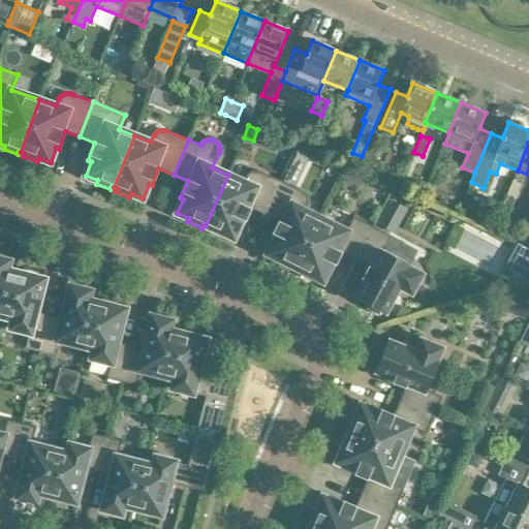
[(266,215),(281,181),(258,170),(257,170),(256,170),(253,170),(252,170),(250,172),(248,173),(248,174),(247,175),(244,182),(228,175),(206,225),(208,226),(207,229),(221,237),(222,232),(234,238),(240,224),(243,225),(251,209),(266,215)]
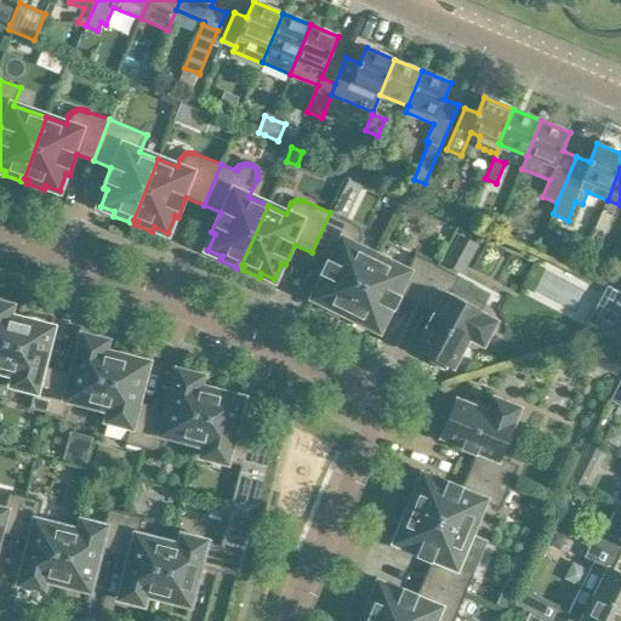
[(602,215),(597,226),(607,229),(613,215),(603,211),(602,215)]
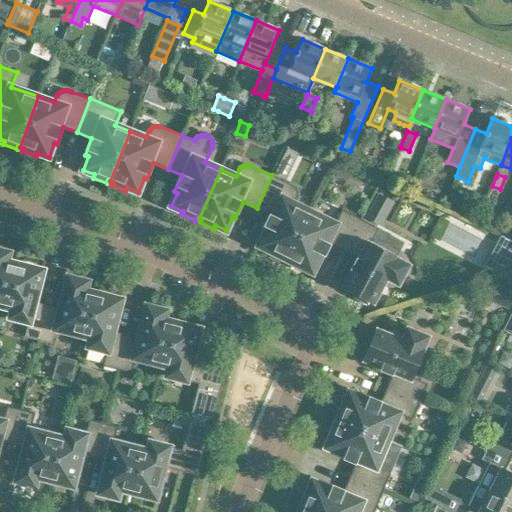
[(286,259),(309,211),(295,204),(297,197),(298,196),(298,194),(298,193),(298,192),(297,190),(296,189),(295,187),(294,186),(293,185),(272,175),(257,208),(270,215),(262,231),(265,233),(259,246),(270,251),(268,254),(282,261),(284,258),(286,259)]
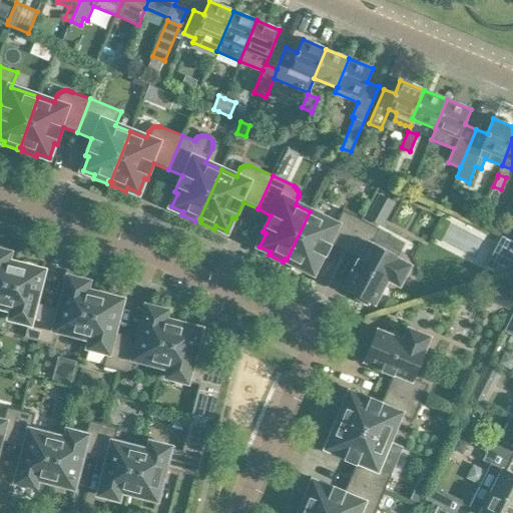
[(381,194),(368,217),(379,223),(392,200),(381,194)]
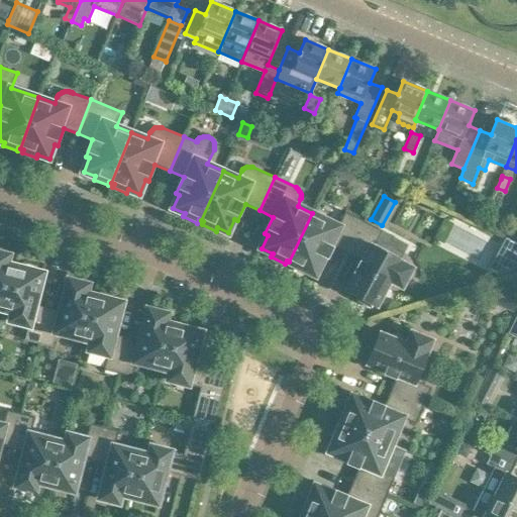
[(347,253),(365,221),(345,212),(338,226),(312,213),(289,262),(291,263),(289,266),(303,273),(304,270),(316,275),(322,262),(325,264),(333,246),(347,253)]
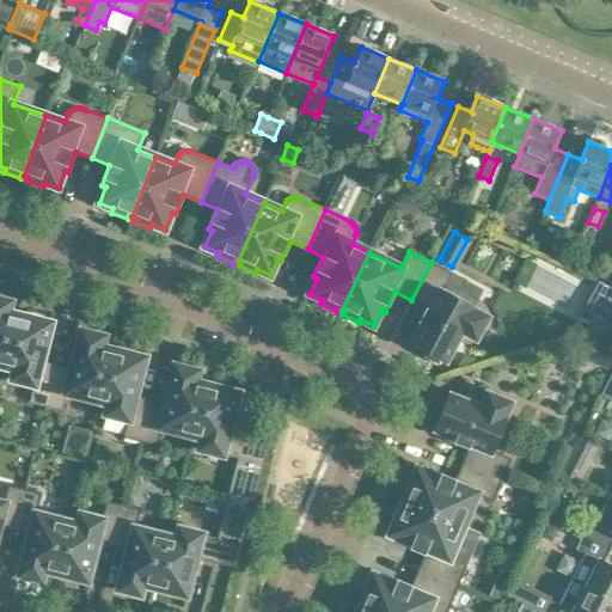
[(482,316),(481,314),(472,311),(475,306),(445,291),(453,274),(432,262),(411,300),(427,310),(417,328),(421,330),(412,346),(424,353),(423,356),(439,365),(441,361),(445,363),(461,330),(470,335),(472,336),(475,336),(477,336),(479,335),(481,334),(482,334),(484,331),(485,329),(485,326),(487,325),(487,324),(485,322),(485,319),(484,318),(482,316)]
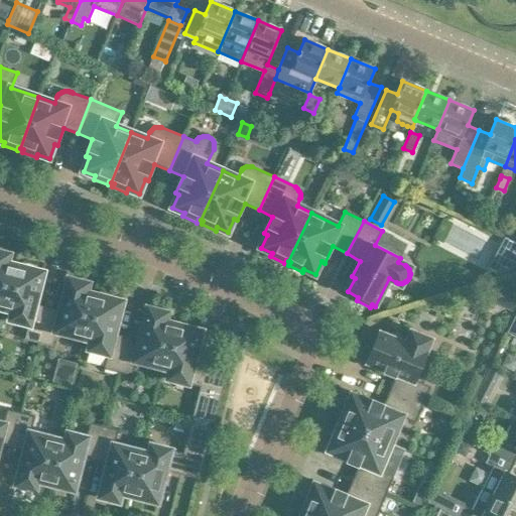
[(503,273),(515,268),(515,242),(506,237),(501,246),(513,253),(503,273)]
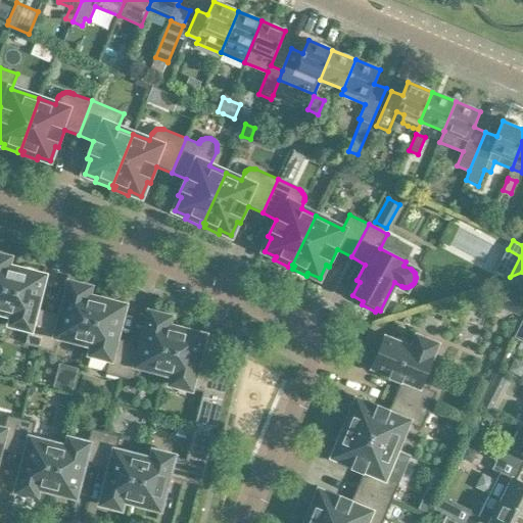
[(0,312),(4,314),(15,269),(7,267),(9,258),(0,255),(0,312)]
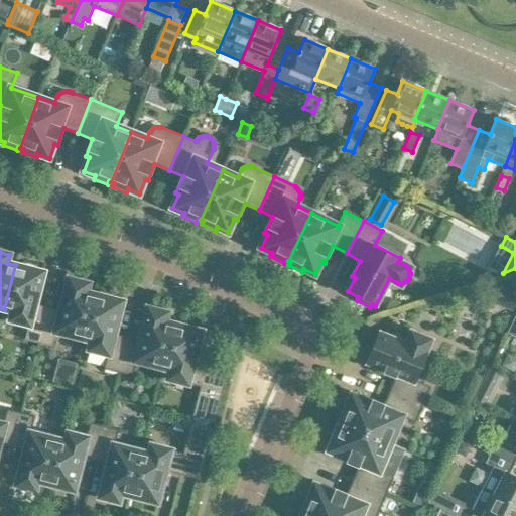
[(35,304),(43,272),(15,265),(4,309),(13,311),(11,319),(28,325),(24,340),(39,343),(48,307),(35,304)]
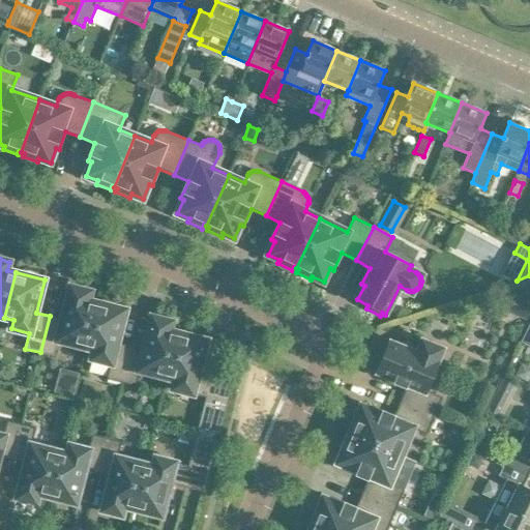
[(86,348),(97,302),(88,300),(91,292),(71,287),(62,320),(50,316),(40,352),(55,356),(58,341),(86,348)]
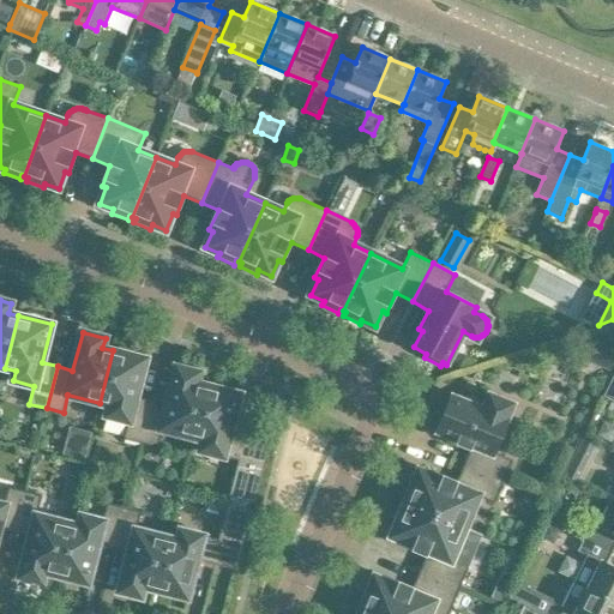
[(613,359),(613,347),(590,337),(581,359),(609,371),(613,359)]
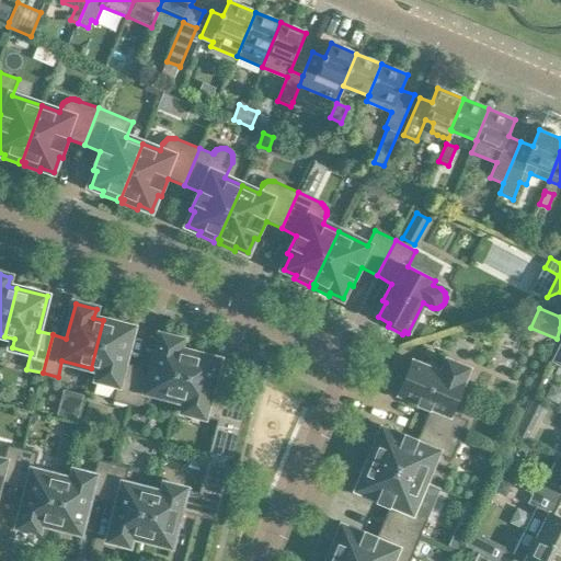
[(124,363),(127,350),(133,328),(103,320),(91,368),(100,370),(98,379),(117,385),(113,401),(128,405),(138,366),(124,363)]
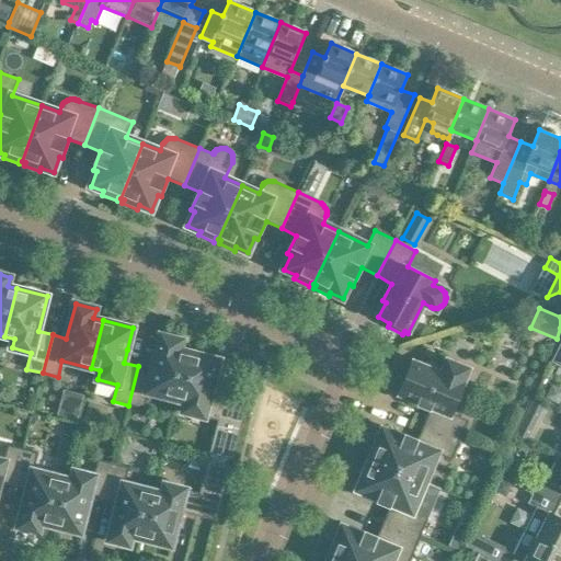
[(176,400),(189,352),(180,350),(182,341),(161,335),(152,370),(138,366),(128,405),(144,409),(148,392),(176,400)]
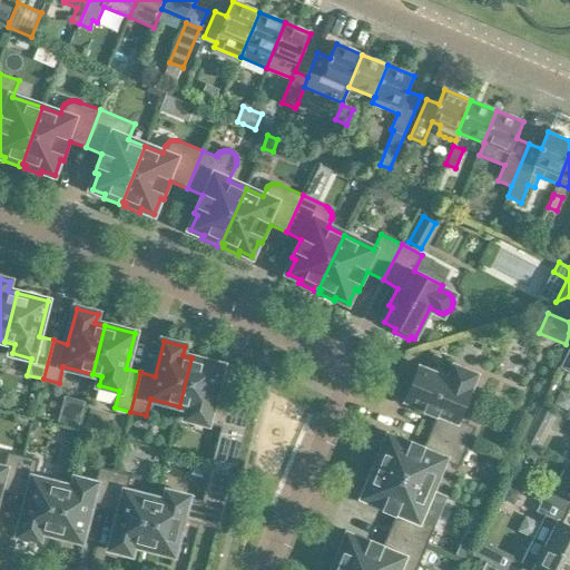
[(223,366),(192,357),(179,406),(189,409),(186,419),(222,428),(212,464),(233,470),(233,467),(237,468),(252,411),(214,401),(223,366)]
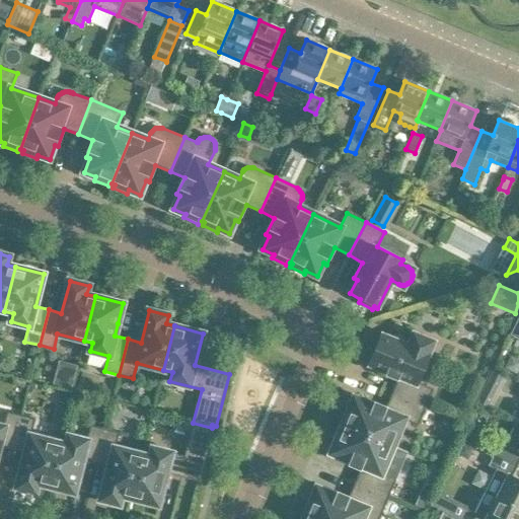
[(427,355),(430,348),(431,346),(431,345),(431,344),(431,343),(431,342),(430,340),(429,339),(428,338),(427,337),(425,336),(424,335),(422,335),(419,335),(417,336),(415,337),(414,338),(413,340),(410,347),(380,335),(379,338),(376,337),(370,351),(373,352),(368,364),(382,369),(381,373),(397,379),(392,393),(426,408),(434,389),(419,383),(431,356),(427,355)]
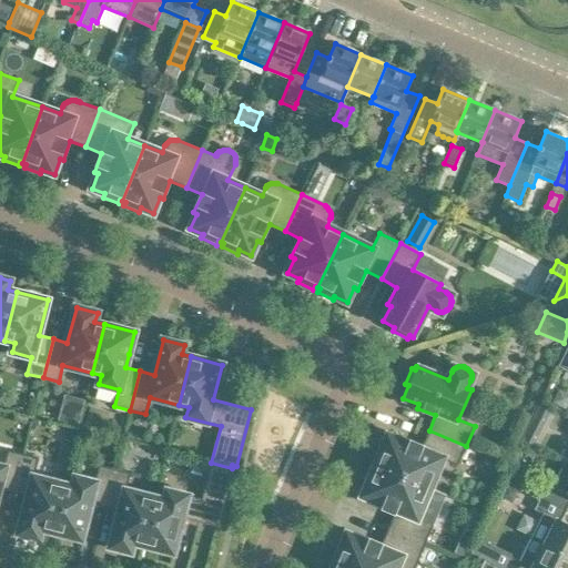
[(458,466),(466,446),(429,430),(423,445),(405,438),(403,442),(387,435),(383,447),(379,446),(373,462),(376,464),(375,466),(429,488),(442,459),(458,466)]
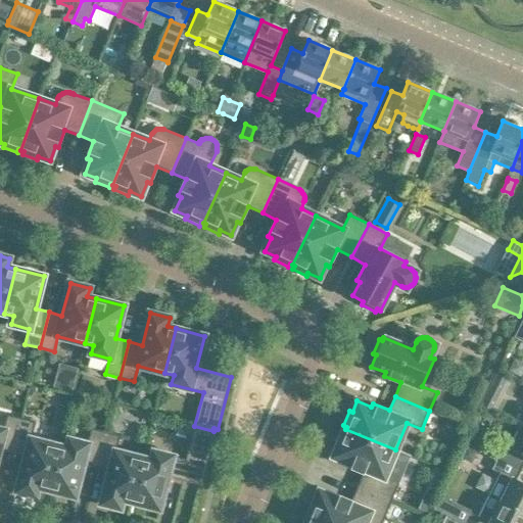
[(0,450),(11,454),(20,418),(7,415),(3,430),(0,428),(0,450)]
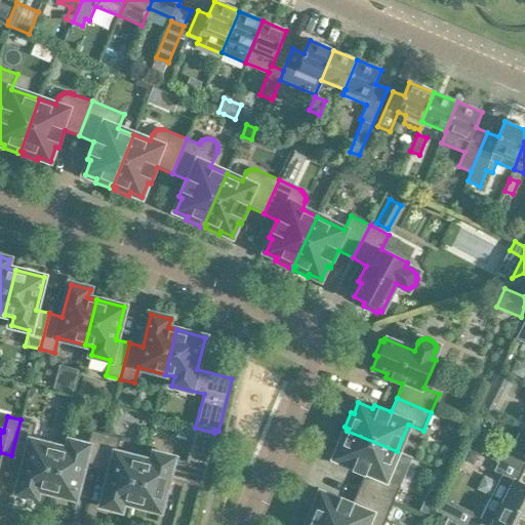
[(47,492),(58,447),(32,440),(36,423),(21,419),(11,455),(26,459),(16,493),(36,498),(38,489),(47,492)]
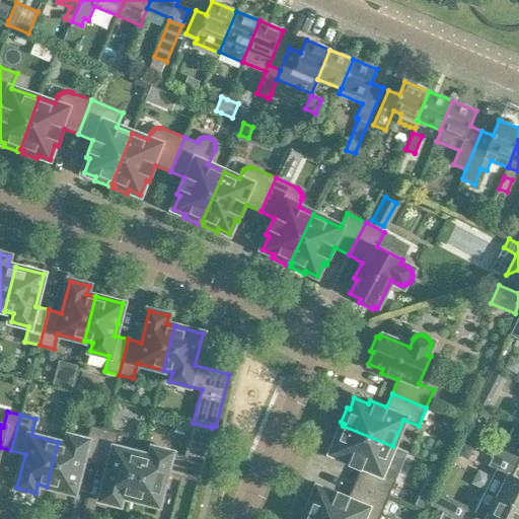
[(201,483),(214,431),(211,430),(212,428),(193,423),(184,456),(152,448),(150,456),(142,454),(131,499),(158,506),(166,473),(201,483)]
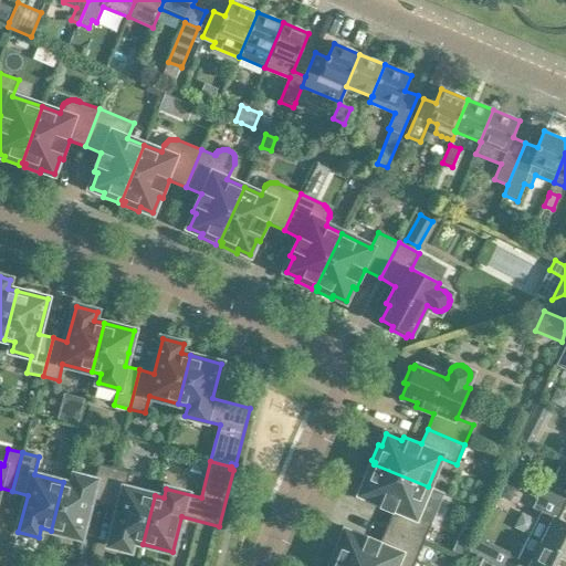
[(565,462),(562,461),(551,483),(546,481),(540,495),(565,507),(565,504),(565,462)]
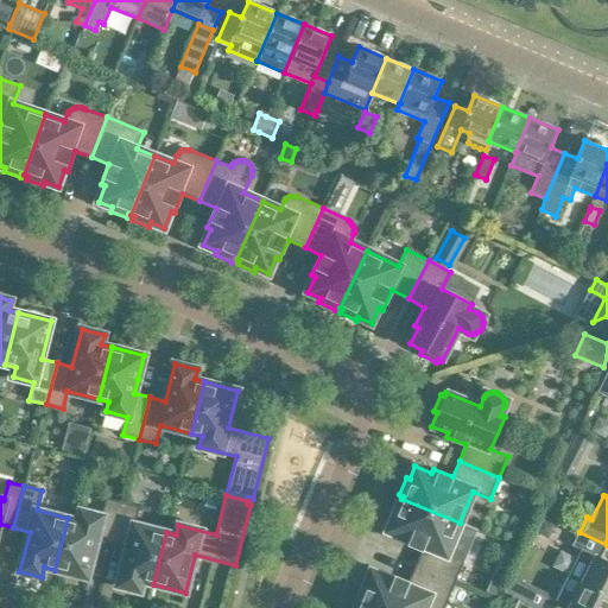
[(97,540),(113,545),(122,502),(106,498),(101,515),(81,511),(78,520),(68,518),(55,570),(87,578),(97,540)]
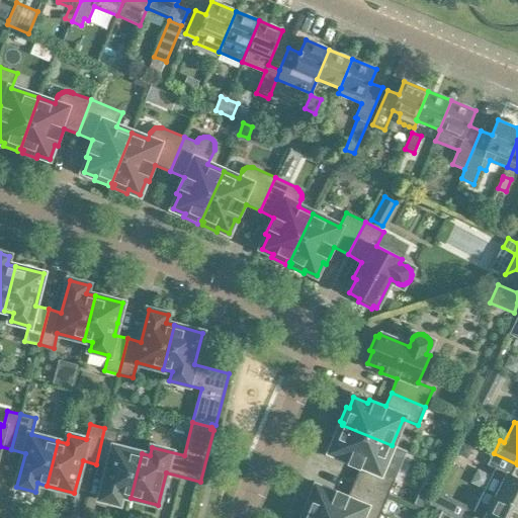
[(392,445),(342,425),(341,427),(338,426),(332,440),(335,441),(330,452),(344,458),(343,461),(359,468),(354,483),(387,497),(396,479),(380,472),(392,445)]
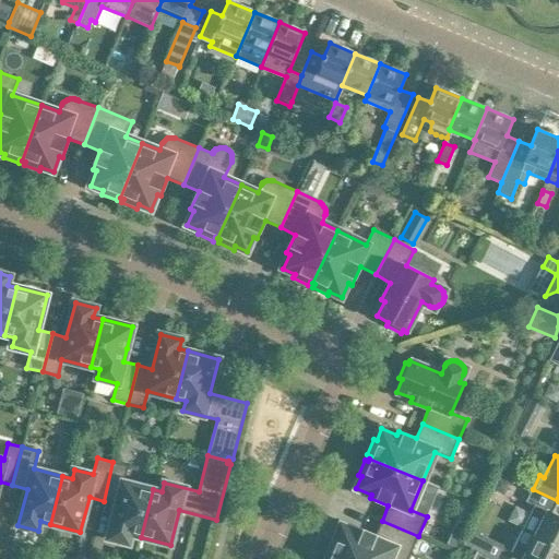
[(141,537),(153,489),(125,482),(128,465),(113,462),(104,501),(117,503),(108,538),(129,544),(131,535),(141,537)]
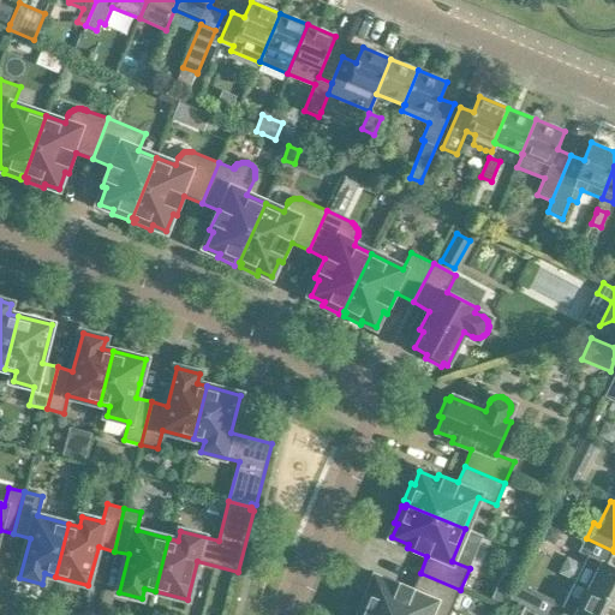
[(614,567),(607,565),(614,551),(586,538),(579,551),(589,555),(575,583),(614,602),(614,567)]
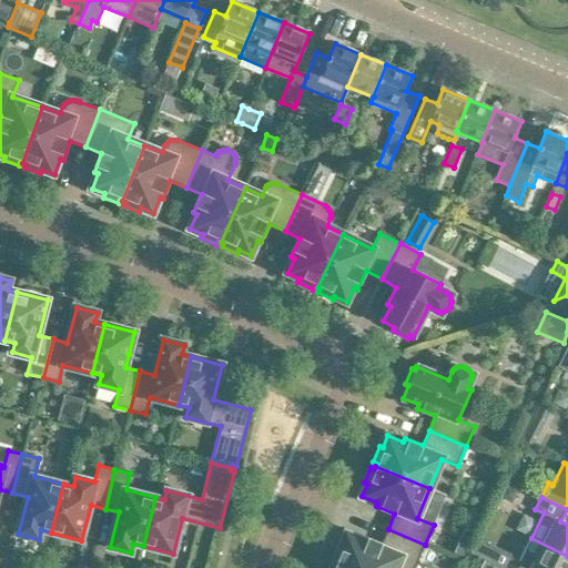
[(415,567),(416,567),(425,545),(388,529),(382,544),(364,536),(362,539),(347,534),(342,546),(338,545),(332,560),(335,561),(334,564),(343,567),(415,567)]
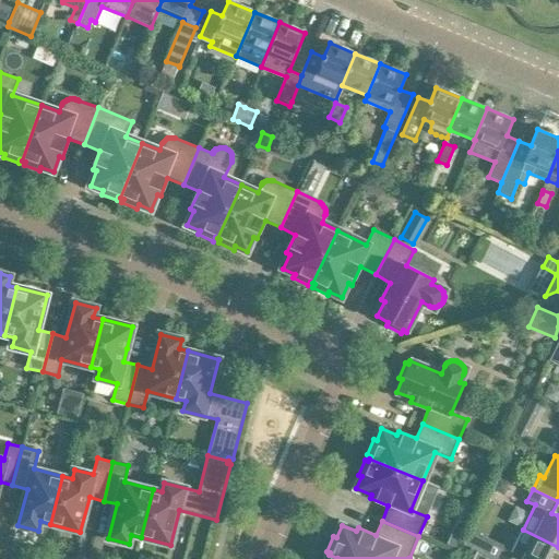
[(558,558),(558,547),(523,530),(512,551),(503,547),(497,558),(558,558)]
